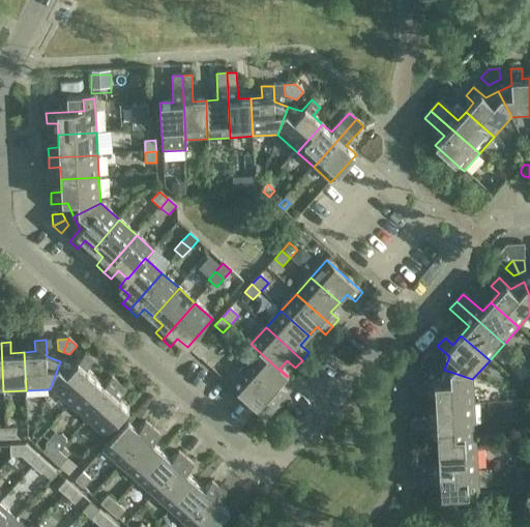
[(207,350),(199,343),(192,351),(200,358),(207,350)]
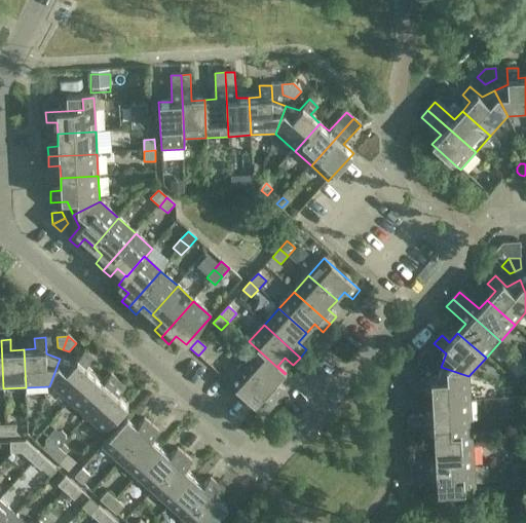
[(285,374),(249,341),(248,342),(256,349),(242,365),(278,398),(285,390),(277,383),(285,374)]
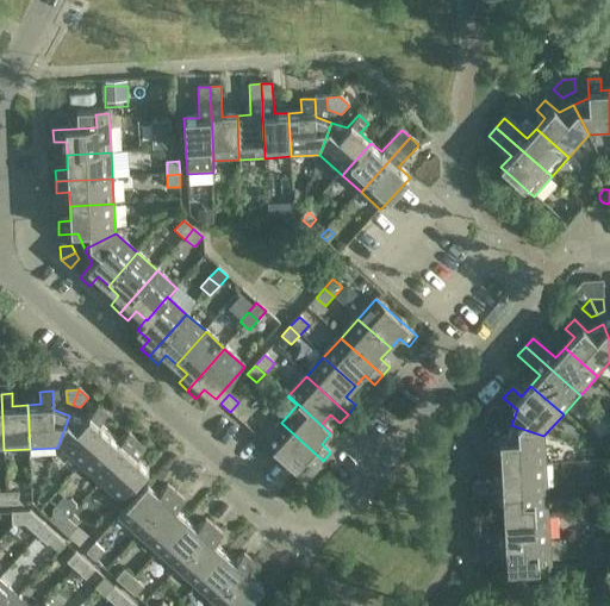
[(502,422),(503,414),(495,406),(486,414),(502,422)]
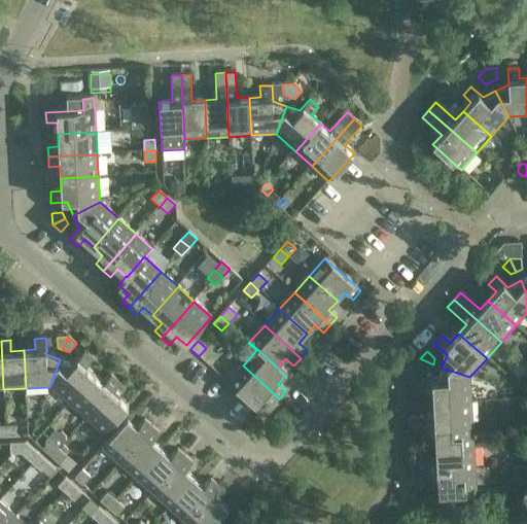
[(74,364),(60,359),(49,387),(70,404),(95,376),(85,368),(93,359),(84,352),(74,364)]
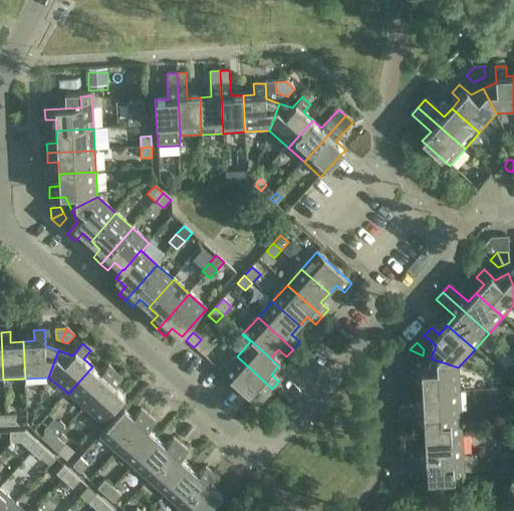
[(423,355),(410,349),(411,361),(421,360),(423,355)]
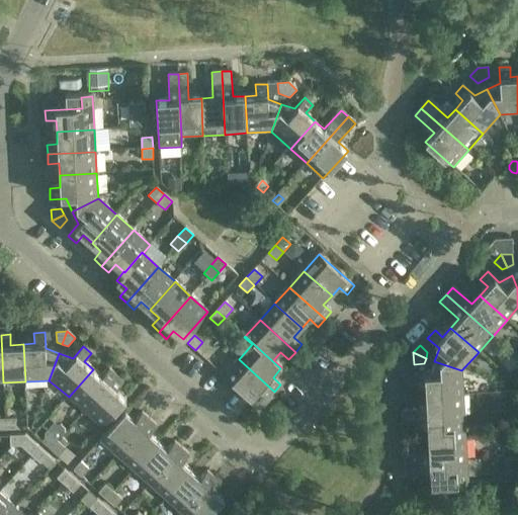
[(239,359),(224,376),(251,402),(259,392),(267,399),(274,392),(239,359)]
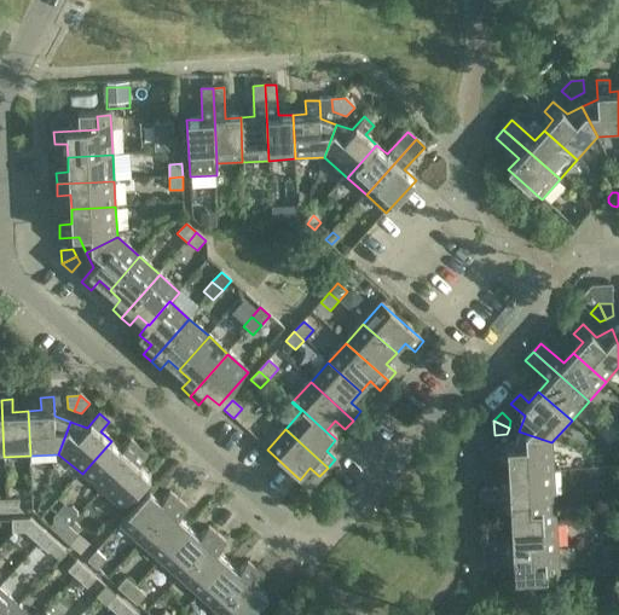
[(551,442),(519,431),(514,447),(495,448),(496,462),(508,460),(508,475),(553,473),(551,442)]
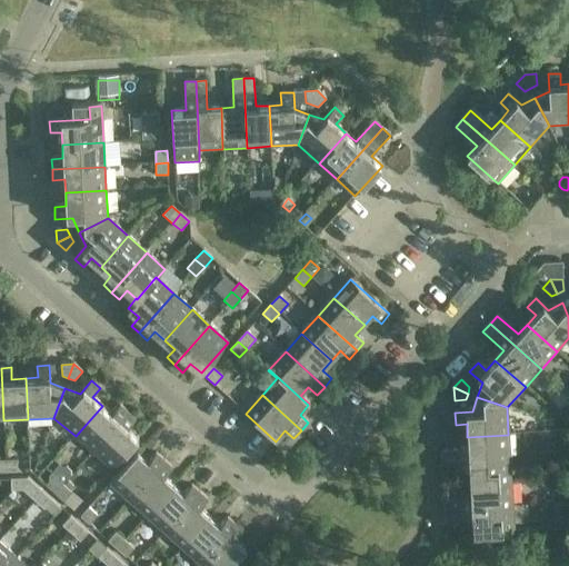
[(102,406),(76,436),(92,453),(128,414),(120,406),(112,415),(102,406)]
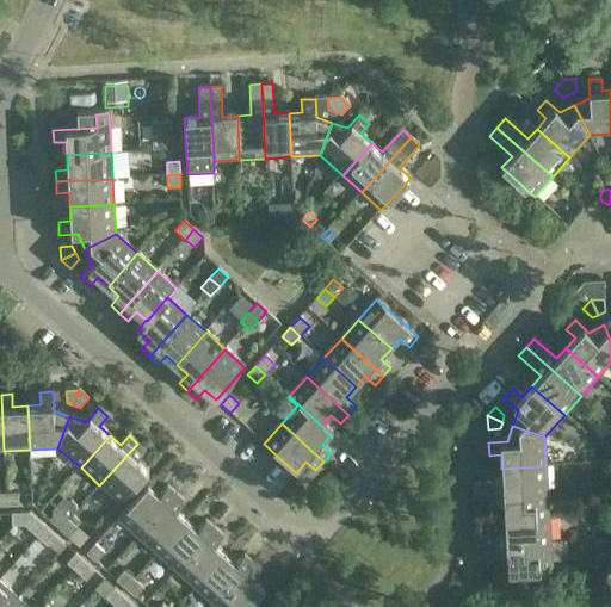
[(137,444),(99,485),(119,503),(149,470),(137,460),(146,451),(137,444)]
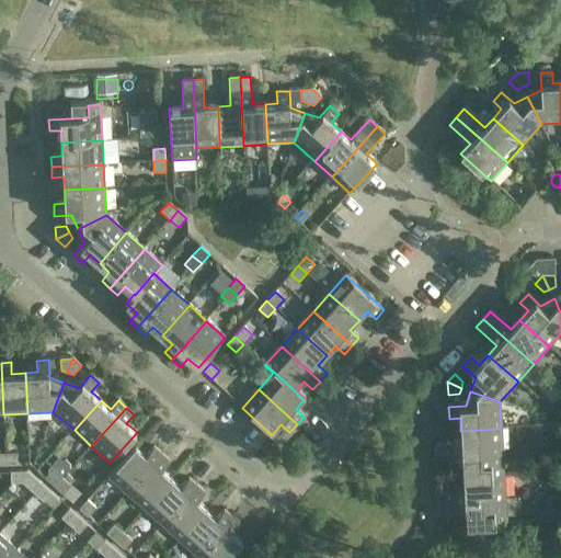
[(501,429),(460,431),(461,443),(434,445),(435,456),(503,453),(501,429)]
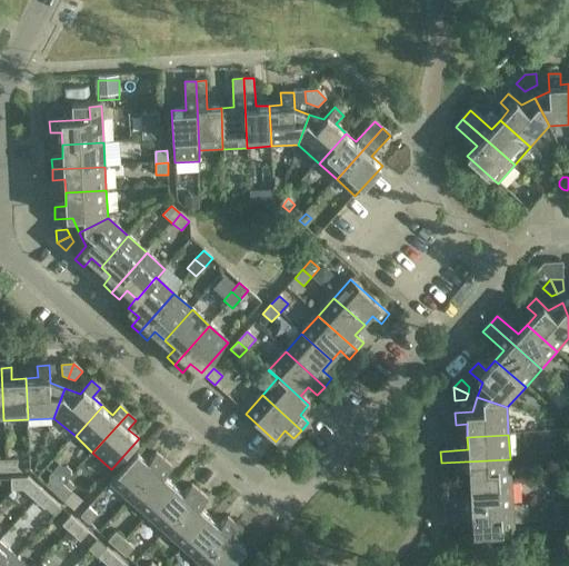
[(18,460),(10,460),(9,454),(6,454),(6,473),(18,472),(18,460)]
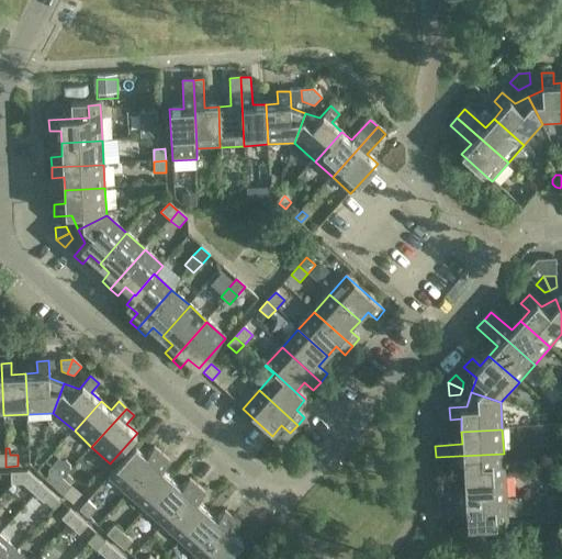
[(135,449),(109,479),(127,495),(161,457),(154,449),(146,458),(135,449)]
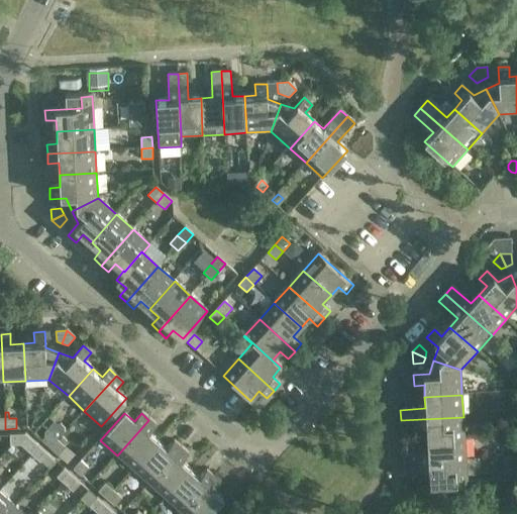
[(463,417),(401,420),(401,429),(426,428),(427,440),(464,438),(463,417)]
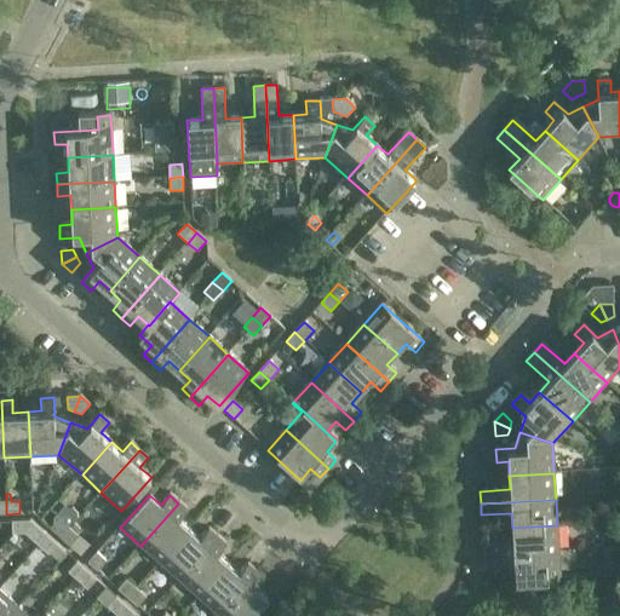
[(178,504),(141,546),(160,563),(189,530),(179,520),(187,511),(178,504)]
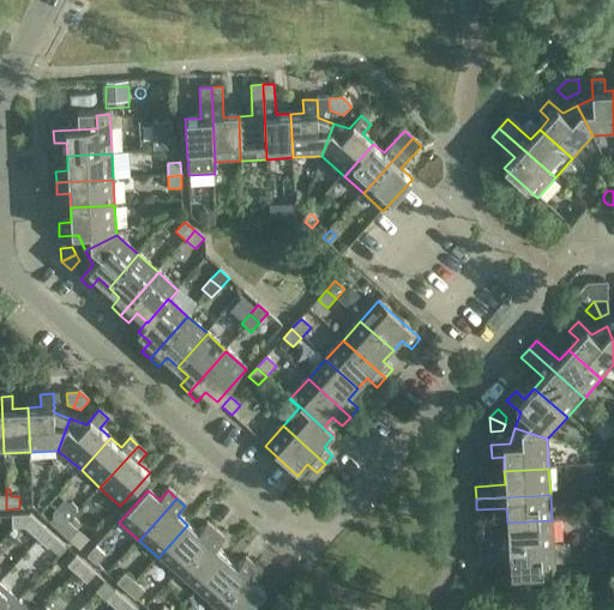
[(58,514),(49,524),(68,541),(77,531),(58,514)]
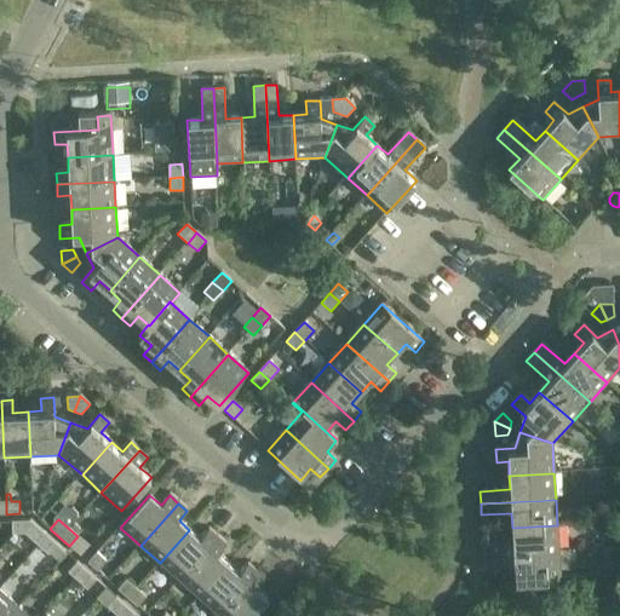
[(39,547),(47,537),(29,522),(11,522),(11,535),(24,535),(39,547)]
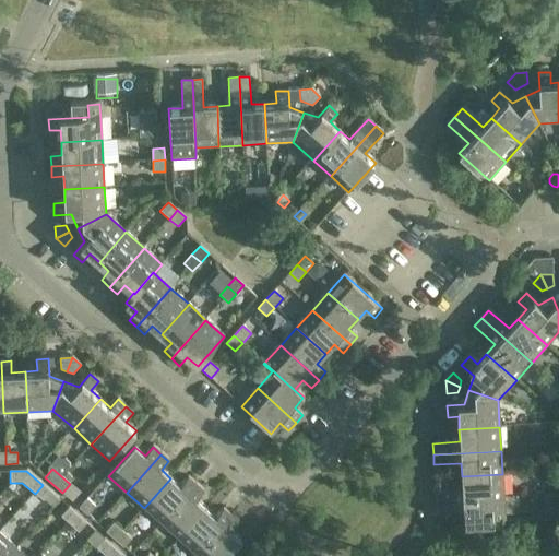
[(502,474),(462,476),(463,489),(435,491),(436,501),(503,498),(502,474)]
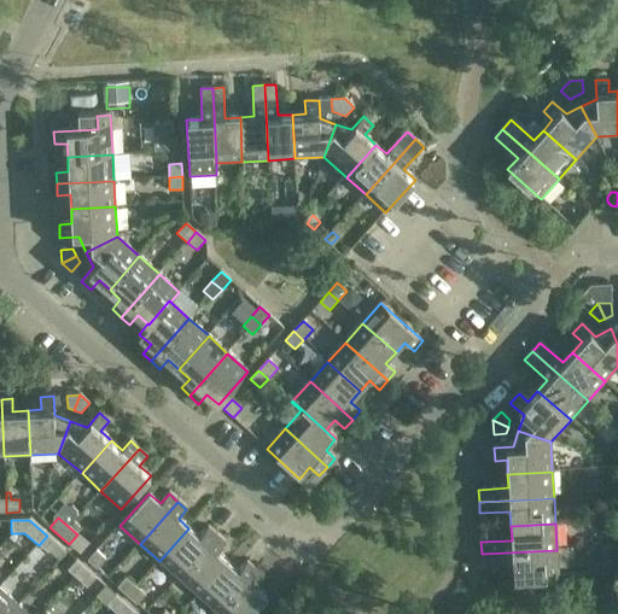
[(188,528),(159,561),(179,579),(216,536),(208,528),(199,538),(188,528)]
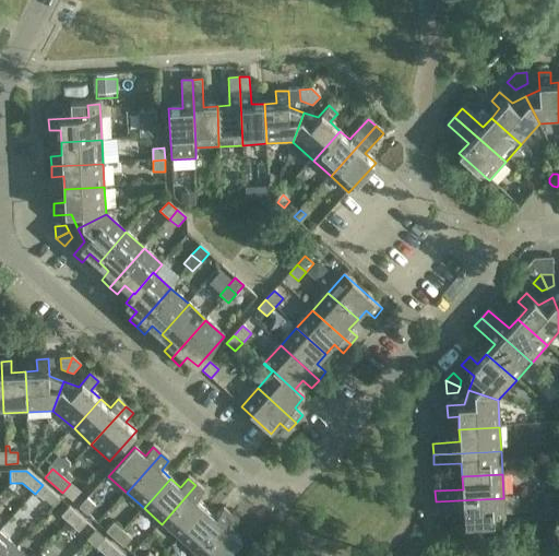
[(44,500),(51,492),(43,485),(35,494),(44,500)]
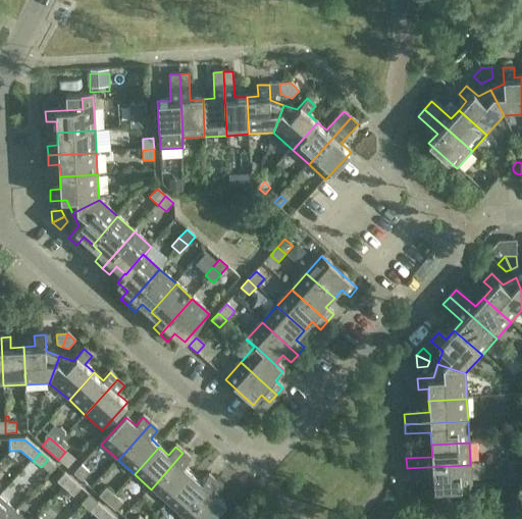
[(183,453),(151,489),(167,504),(193,476),(184,467),(191,460),(183,453)]
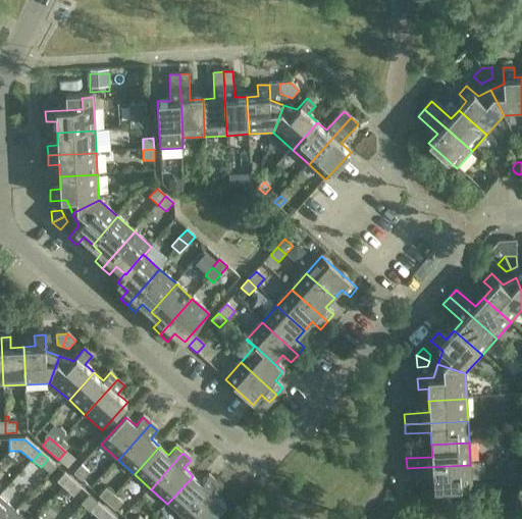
[(470,465),(407,468),(407,478),(433,476),(433,489),(471,487),(470,465)]
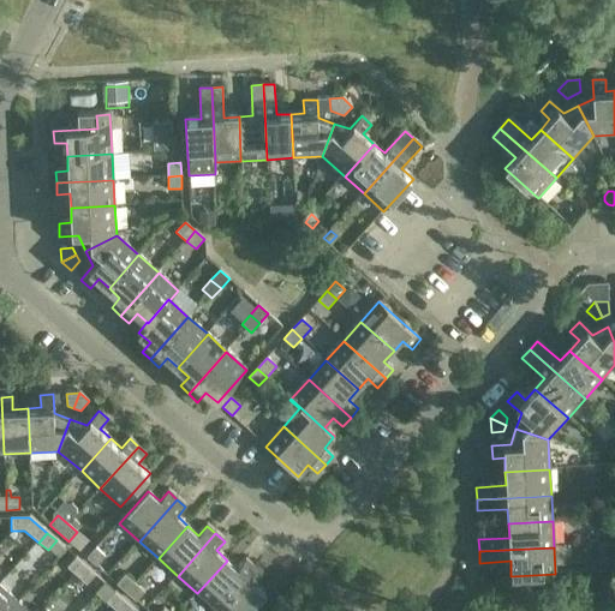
[(87,558),(96,567),(105,557),(96,549),(87,558)]
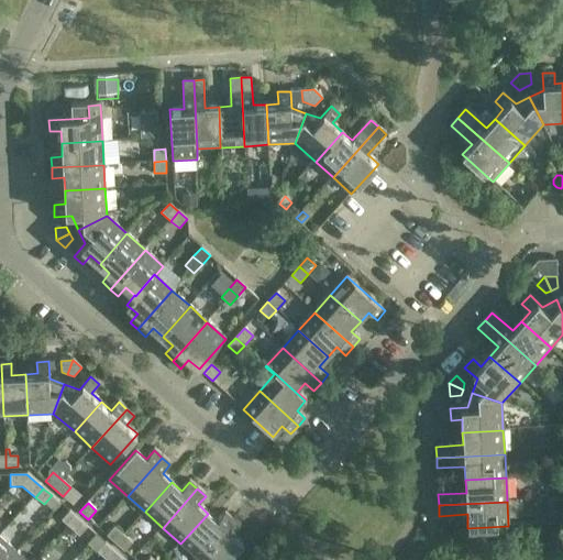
[(70,529),(79,519),(69,512),(62,520),(70,529)]
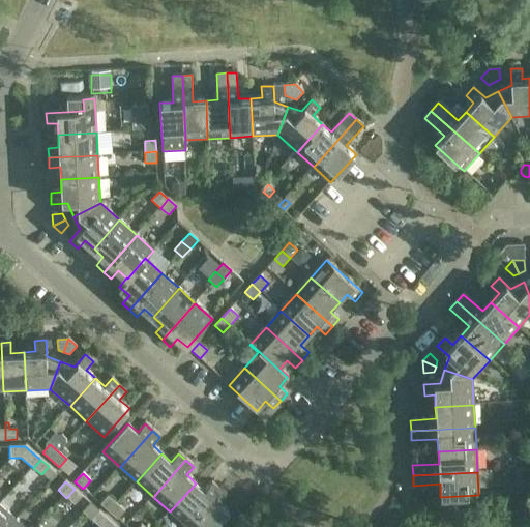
[(196,484),(170,511),(186,526),(219,490),(212,484),(205,491),(196,484)]
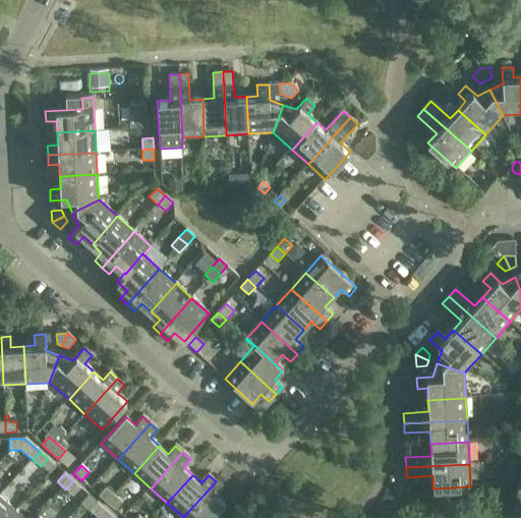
[(73,496),(80,487),(73,480),(65,490),(73,496)]
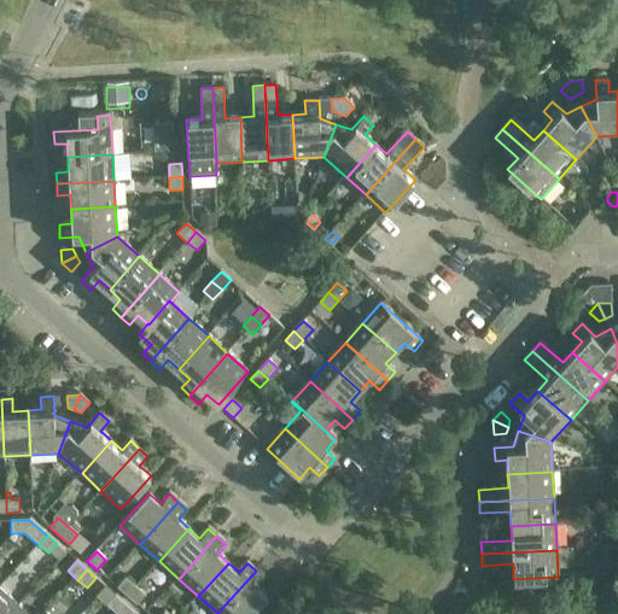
[(256,571),(217,613),(254,613),(268,598),(256,588),(264,578),(256,571)]
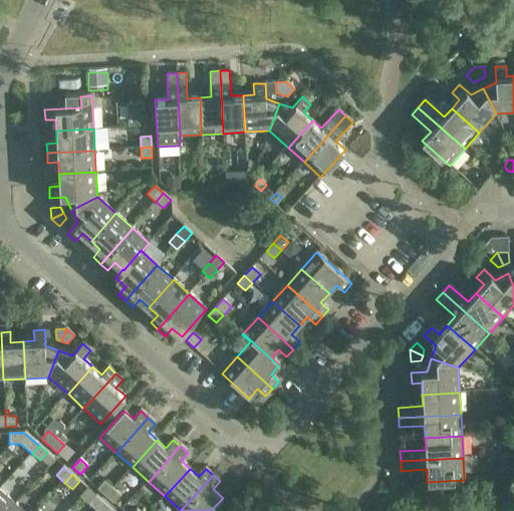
[(106,497),(113,489),(104,481),(97,489),(106,497)]
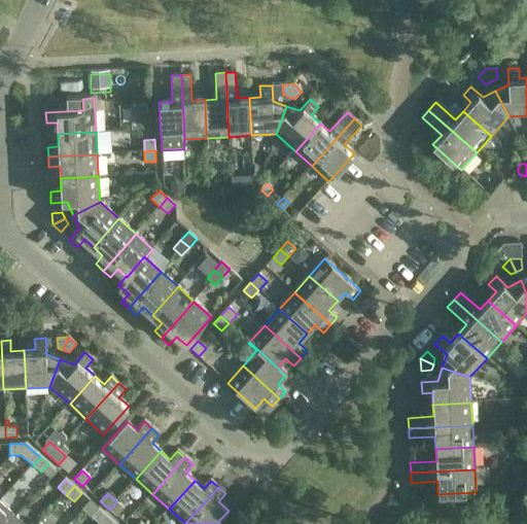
[(109,510),(116,516),(124,508),(116,501),(109,510)]
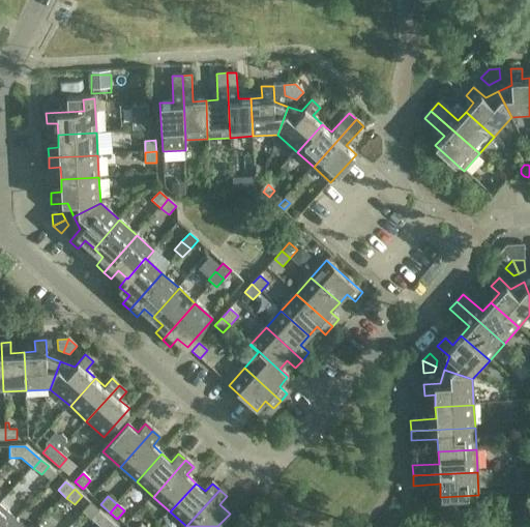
[(0,506),(0,526),(10,526),(16,521),(0,506)]
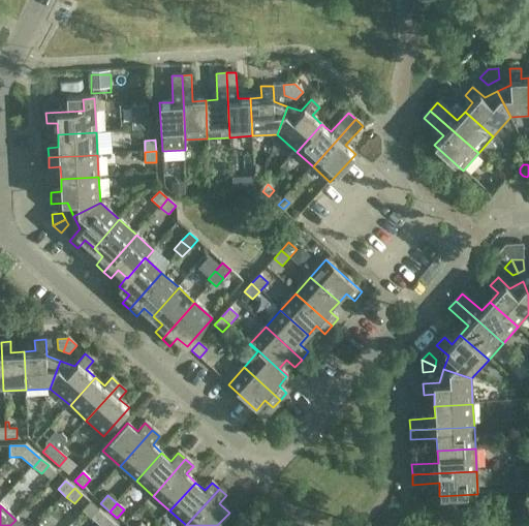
[(102,525),(107,518),(98,511),(91,519),(98,525),(102,525)]
